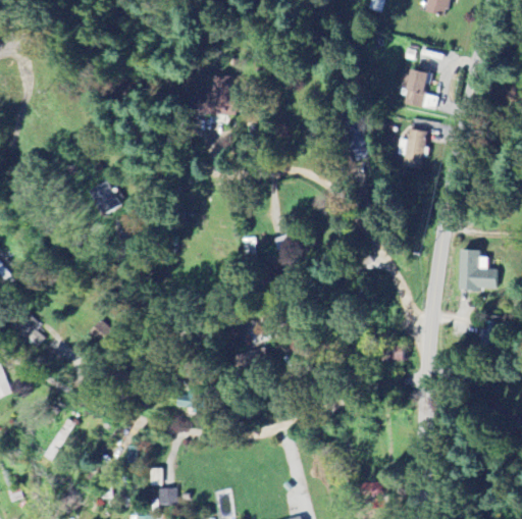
[(446,13),(448,0),(425,0),(424,10),(446,13)]
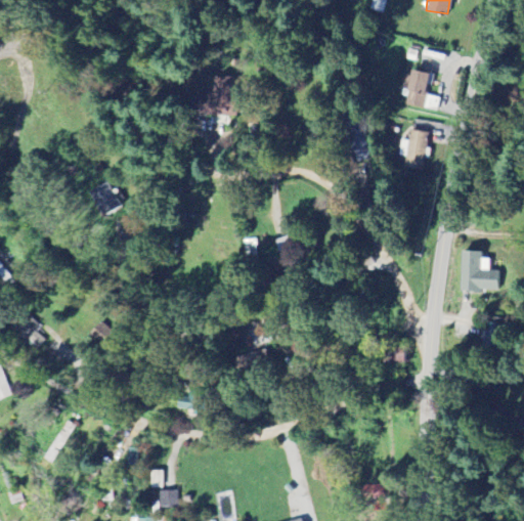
[(193,91),(192,112),(229,114),(230,76),(209,75),(208,91),(193,91)]
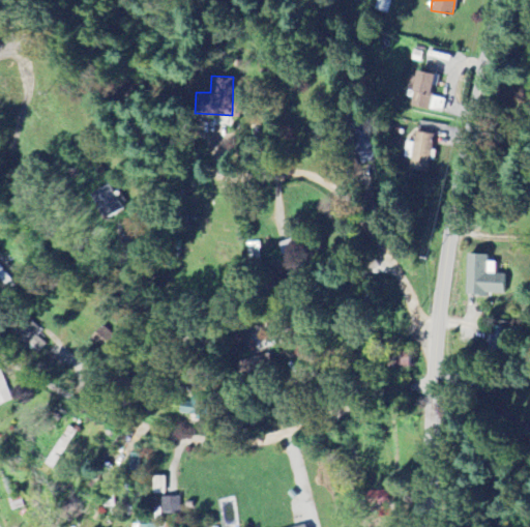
[(406,140),(404,155),(411,156),(409,168),(429,170),(431,147),(438,148),(440,132),(414,128),(413,141),(406,140)]
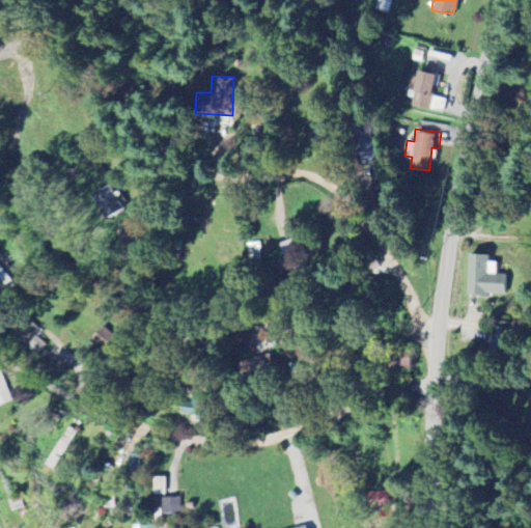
[(89,191),(102,217),(121,209),(109,182),(89,191)]
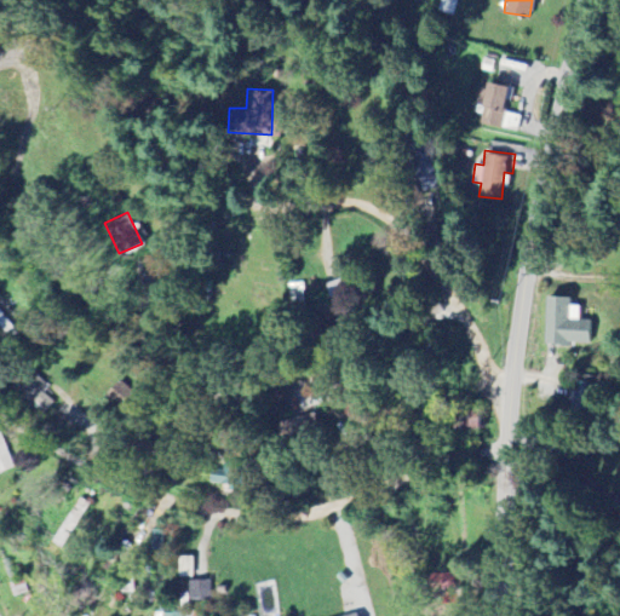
[(349,291),(345,277),(326,281),(328,294),(349,291)]
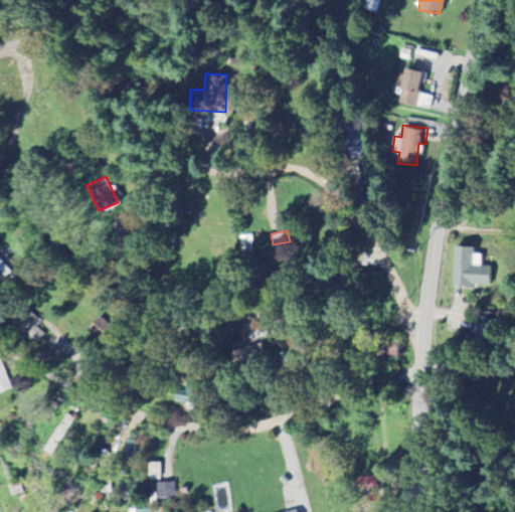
[(240,252),(252,250),(249,233),(238,234),(240,252)]
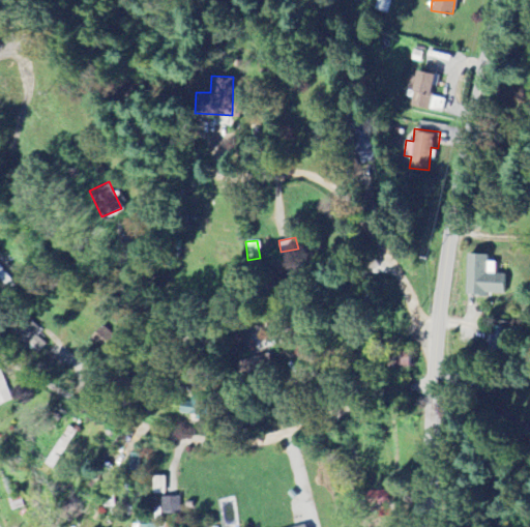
[(494,260),(486,260),(486,253),(466,252),(464,291),(502,293),(503,272),(494,271),(494,260)]
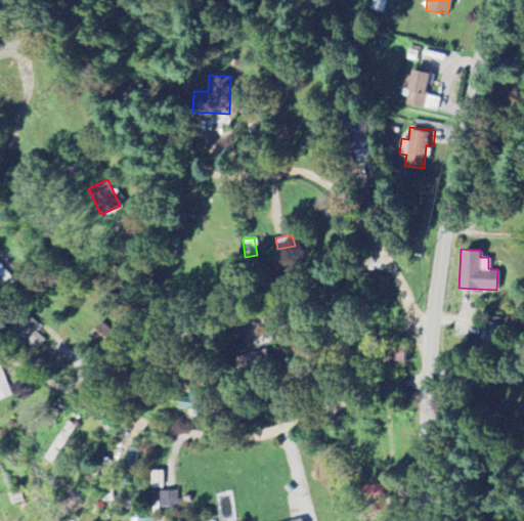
[(0,279),(8,273),(0,264),(0,279)]
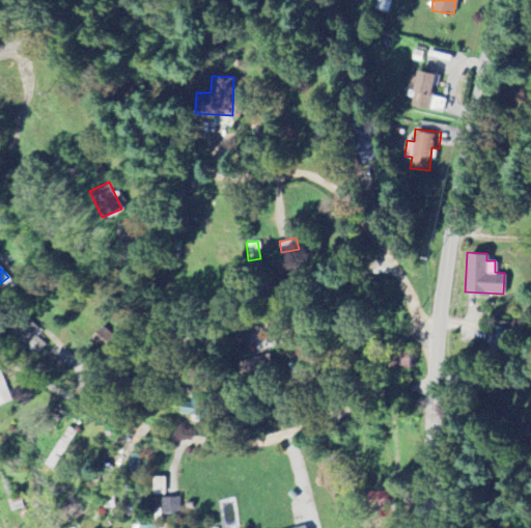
[(46,342),(35,333),(39,328),(28,316),(10,336),(23,348),(29,341),(38,350),(46,342)]
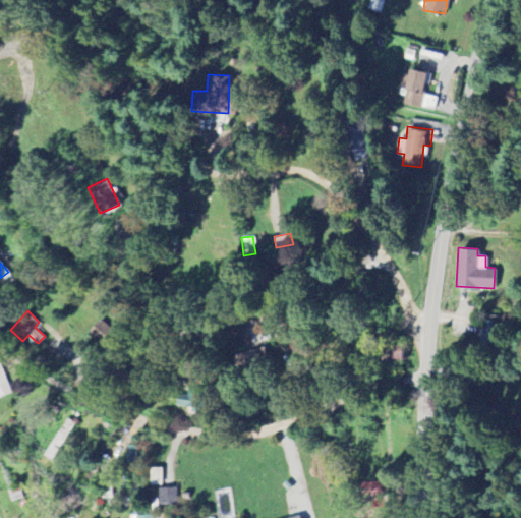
[(380,359),(399,359),(399,343),(380,344),(380,359)]
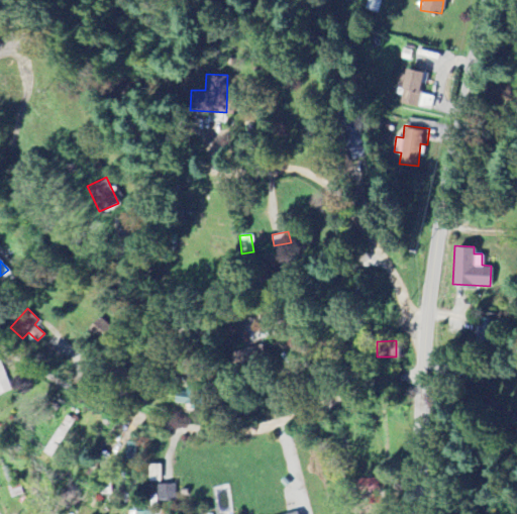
[(235,368),(267,358),(262,342),(230,351),(235,368)]
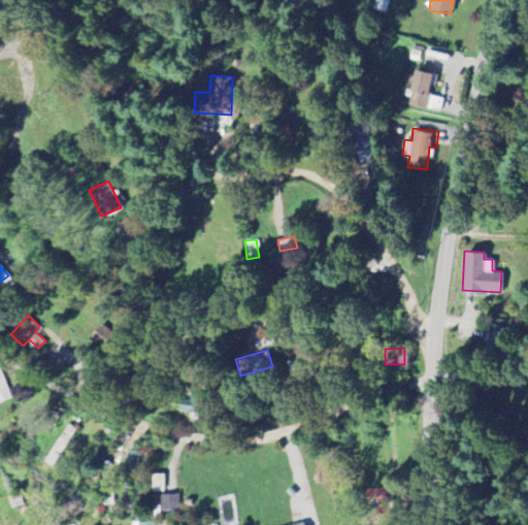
[(0,367),(0,399),(9,398),(3,367),(0,367)]
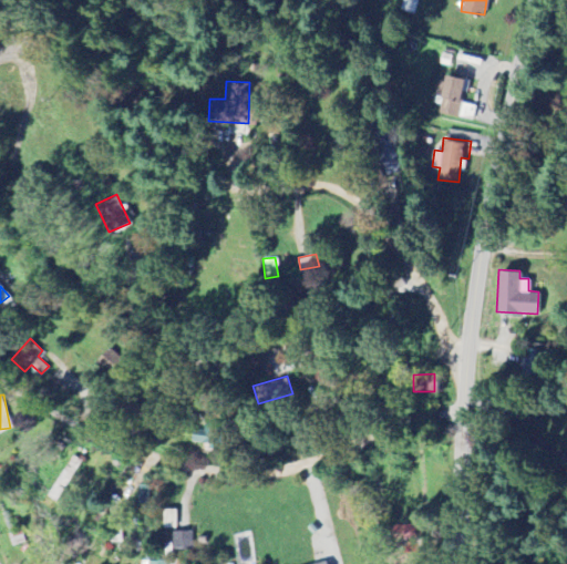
[(164,526),(176,526),(177,508),(164,508),(164,526)]
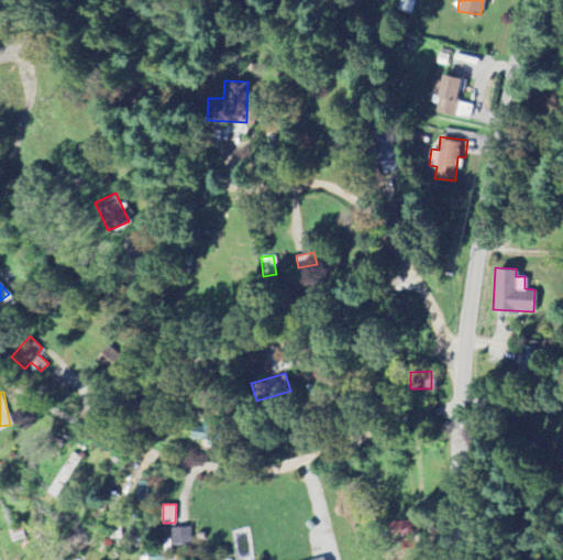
[(111,537),(123,536),(122,518),(110,518),(111,537)]
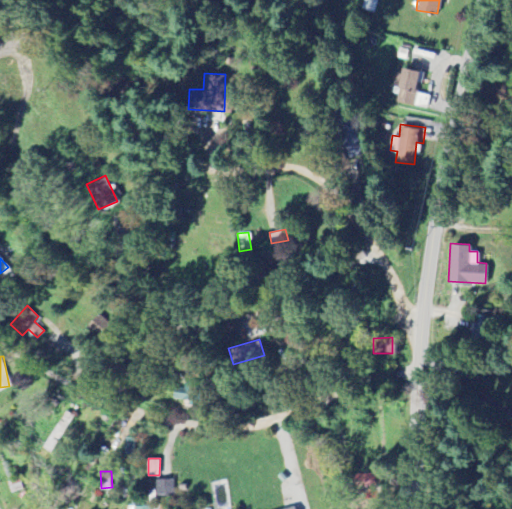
[(156,478),(155,494),(172,495),(173,478),(156,478)]
